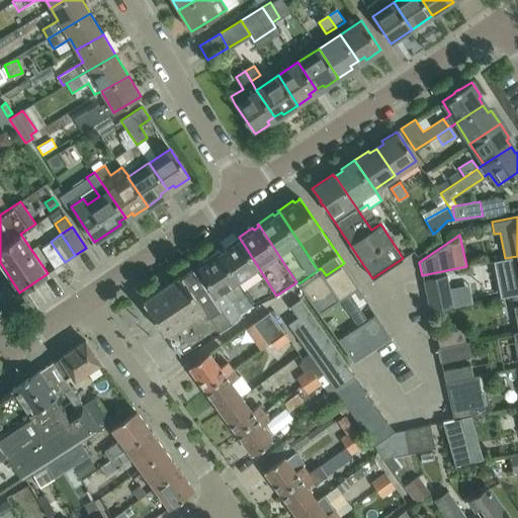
[(276,295),(239,237),(223,248),(224,249),(220,252),(254,306),(257,304),(270,297),(270,298),(276,295)]
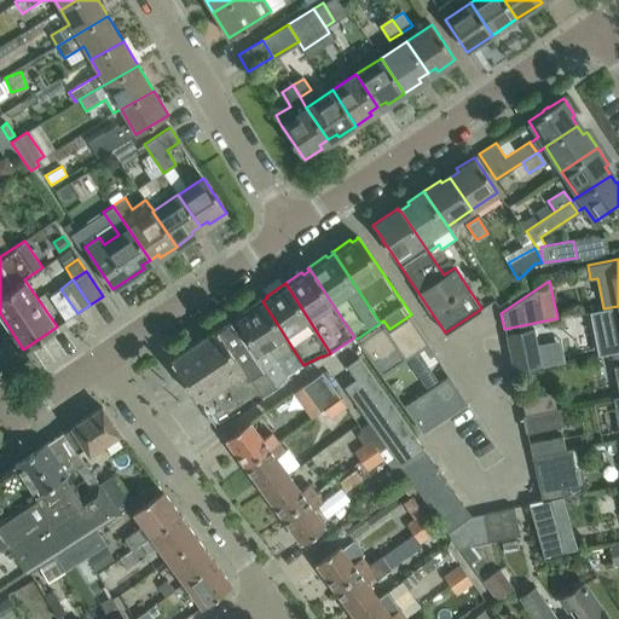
[(304,365),(262,301),(262,302),(260,300),(242,312),(243,314),(237,318),(237,317),(236,318),(260,353),(255,356),(276,387),(285,375),(287,376),(304,365)]
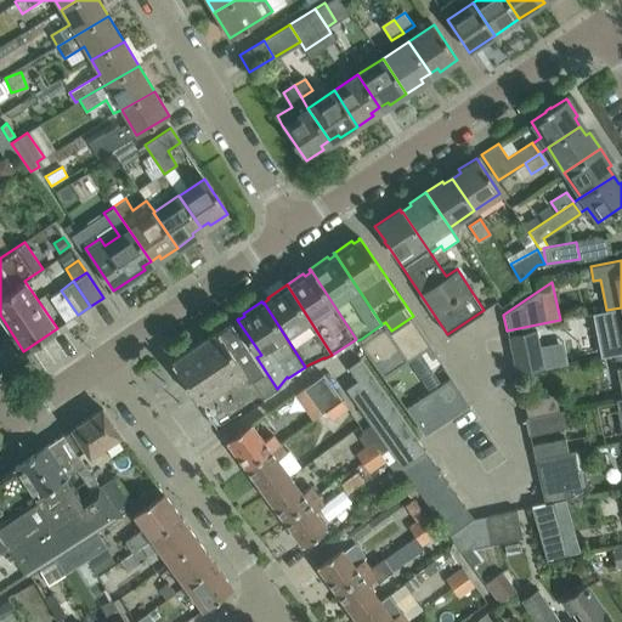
[(382,324),(361,339),(371,354),(373,357),(385,375),(406,361),(431,345),(419,327),(413,316),(391,331),(385,322),(382,324)]
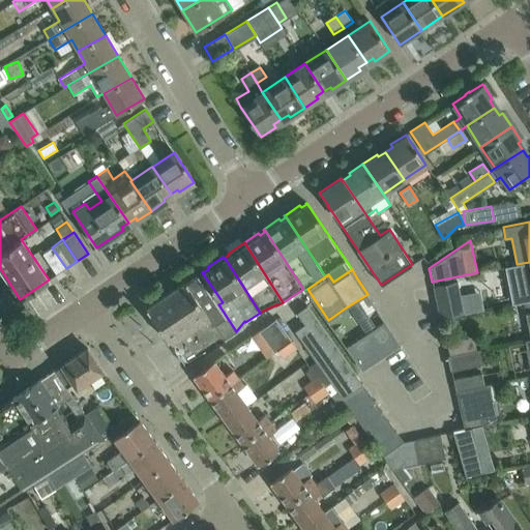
[(236,331),(218,304),(198,273),(197,274),(198,275),(186,283),(185,282),(146,308),(169,343),(185,364),(236,331)]
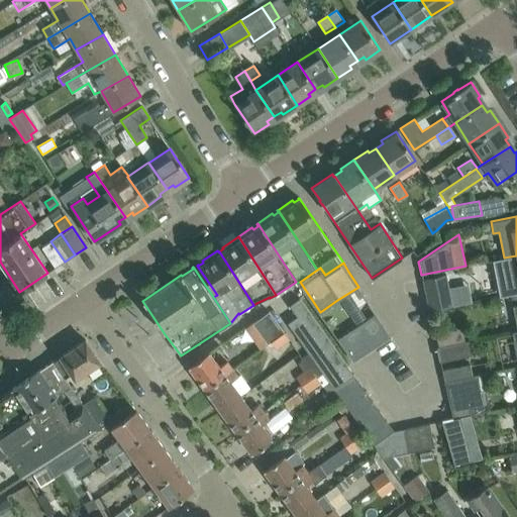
[(445,274),(422,279),(429,310),(451,305),(445,274)]
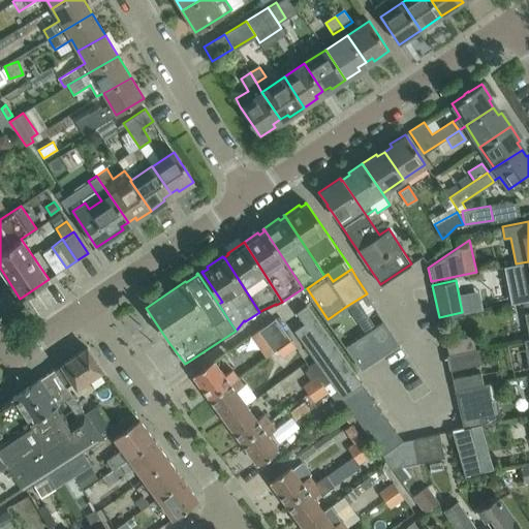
[(328,378),(333,386),(342,399),(364,384),(309,305),(297,313),(304,324),(294,331),(316,362),(328,378)]
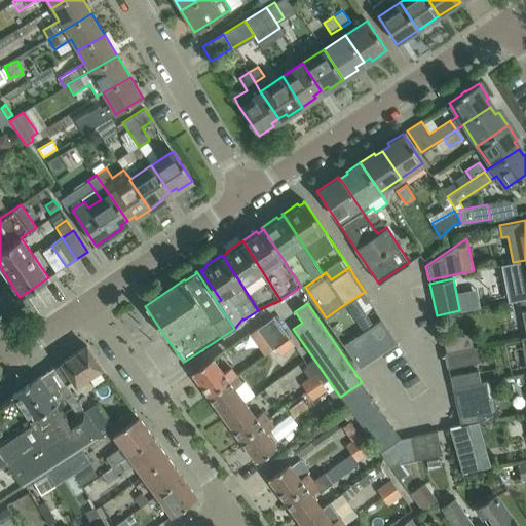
[(382,318),(343,344),(359,368),(398,342),(382,318)]
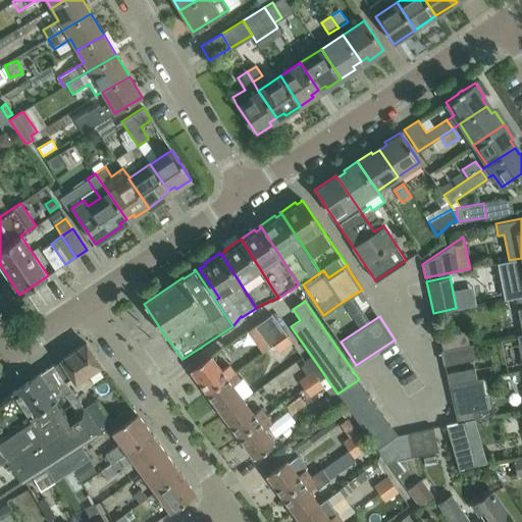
[(272,345),(286,333),(280,326),(267,337),(272,345)]
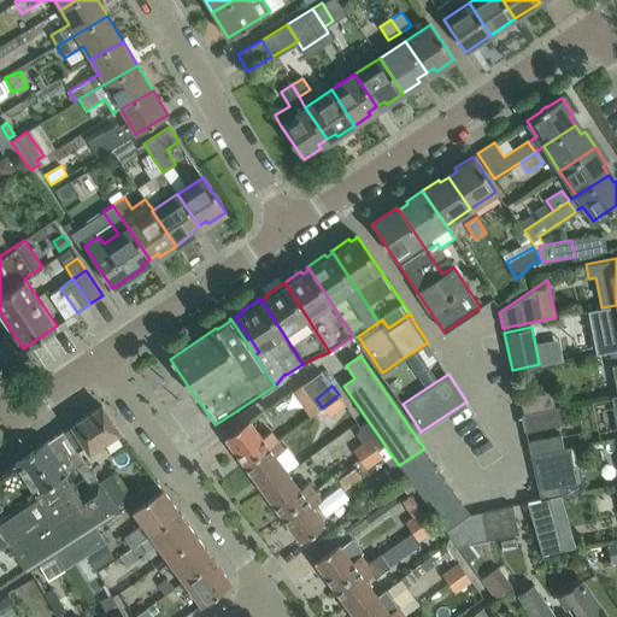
[(346,404),(339,394),(322,407),(329,417),(346,404)]
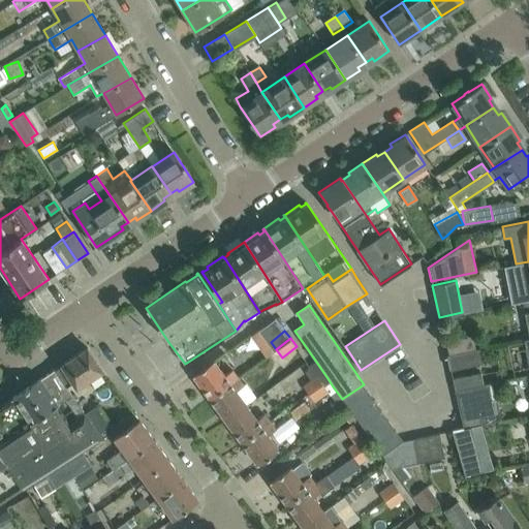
[(87,347),(61,365),(54,369),(66,386),(72,382),(76,387),(102,370),(87,347)]
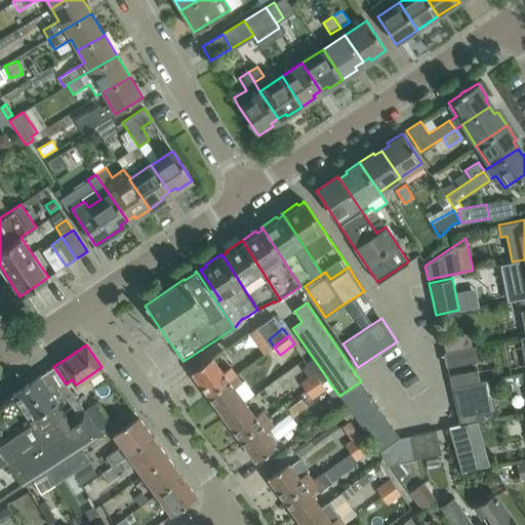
[(207,394),(235,374),(230,367),(223,372),(211,358),(192,372),(207,394)]
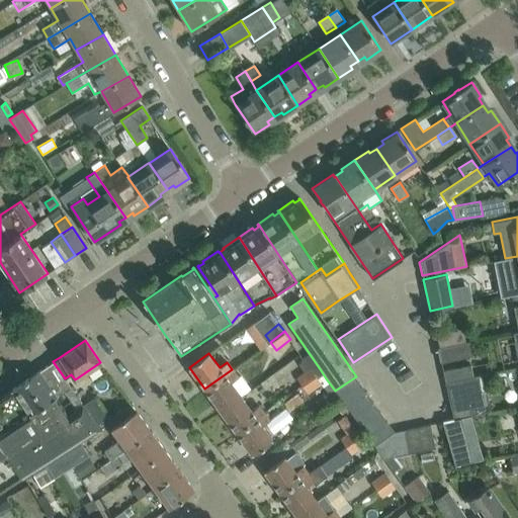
[(296,377),(301,384),(321,370),(310,354),(301,359),(299,364),(305,372),(296,377)]
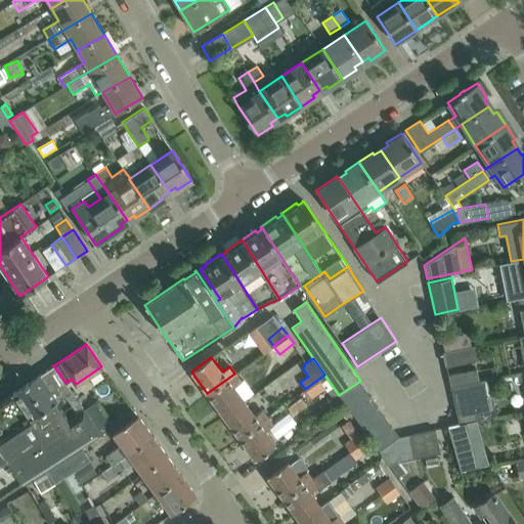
[(447,374),(450,387),(478,381),(476,367),(447,374)]
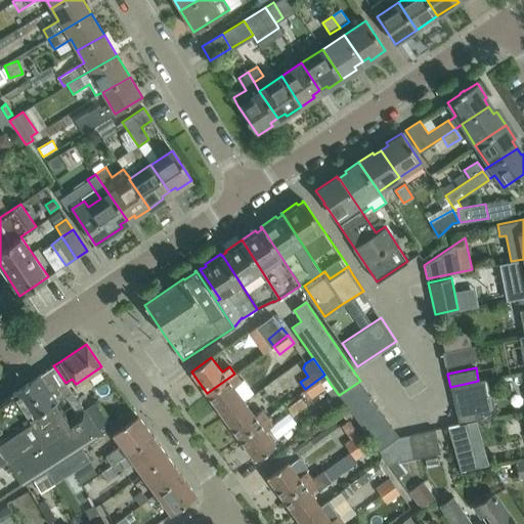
[(241,382),(234,374),(207,393),(223,416),(243,401),(233,387),(241,382)]
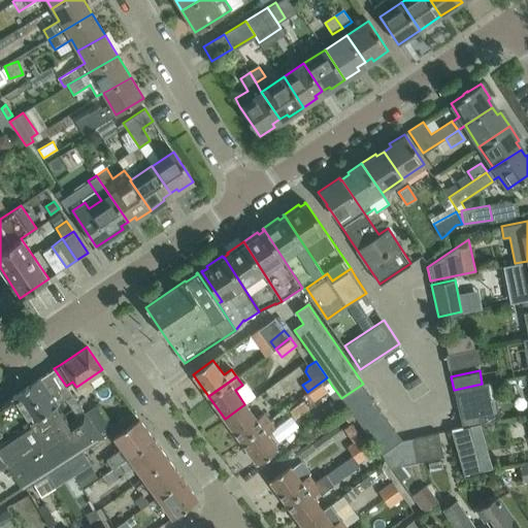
[(0,404),(0,453),(23,487),(24,488),(33,482),(46,473),(66,460),(74,455),(100,436),(85,413),(56,432),(43,414),(58,404),(39,377),(0,404)]
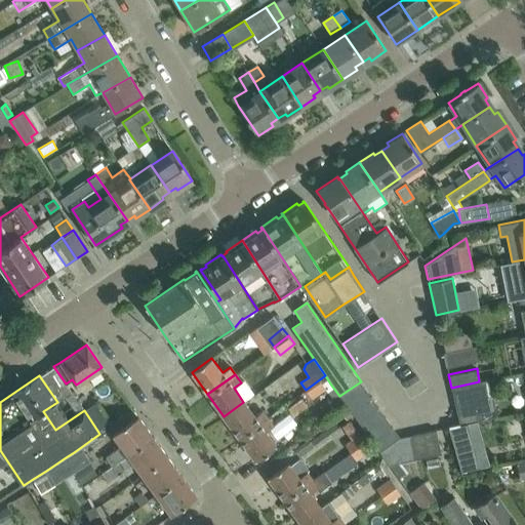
[(330,384),(325,375),(306,390),(312,399),(326,389),(325,387),(330,384)]
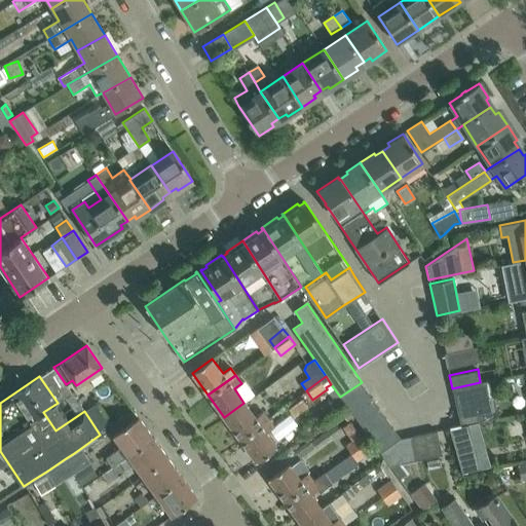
[(479,402),(489,400),(485,381),(480,382),(452,388),(460,425),(460,426),(472,423),(483,421),(479,402)]
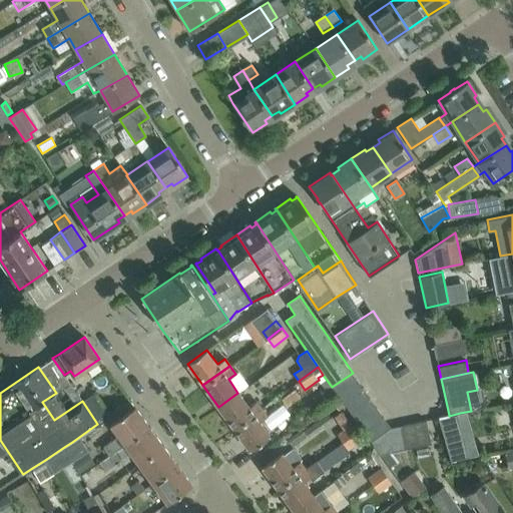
[(378,410),(353,373),(332,387),(358,424),(378,410)]
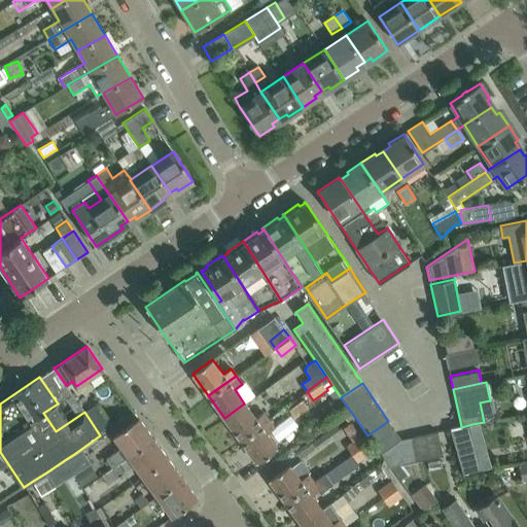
[(240,440),(269,420),(262,412),(255,418),(244,403),(224,418),(240,440)]
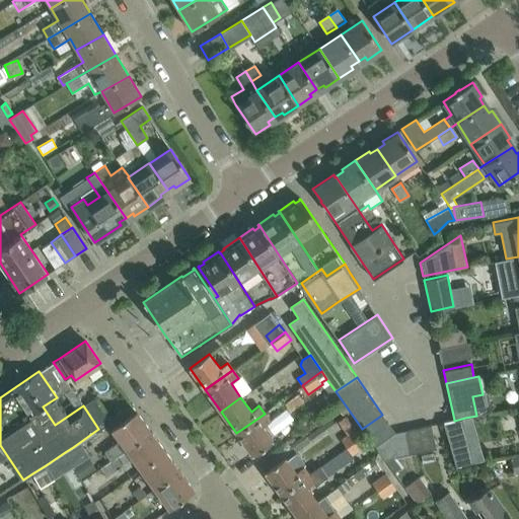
[(93,398),(83,405),(98,429),(99,431),(109,423),(93,398)]
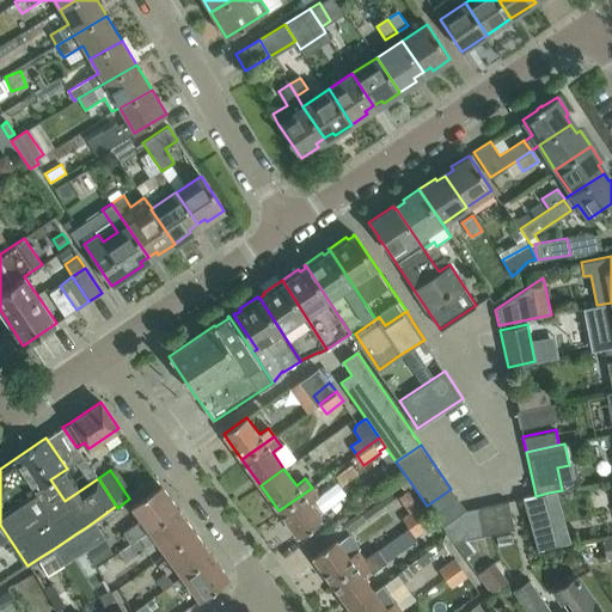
[(130,506),(141,520),(123,533),(130,543),(178,508),(160,484),(130,506)]
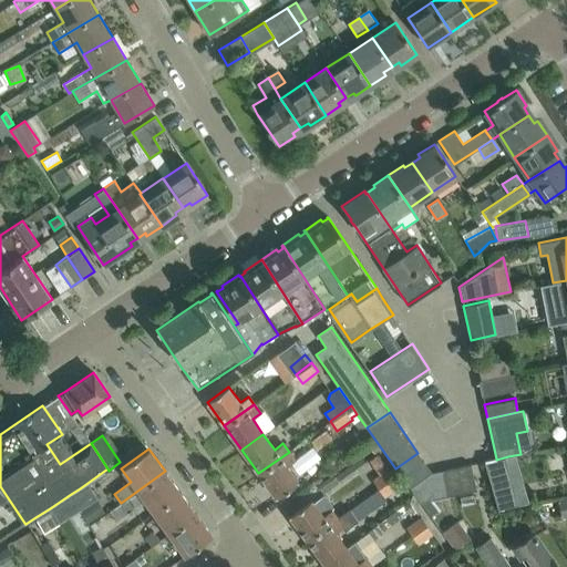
[(298,482),(297,480),(305,474),(289,452),(258,473),(276,497),(298,482)]
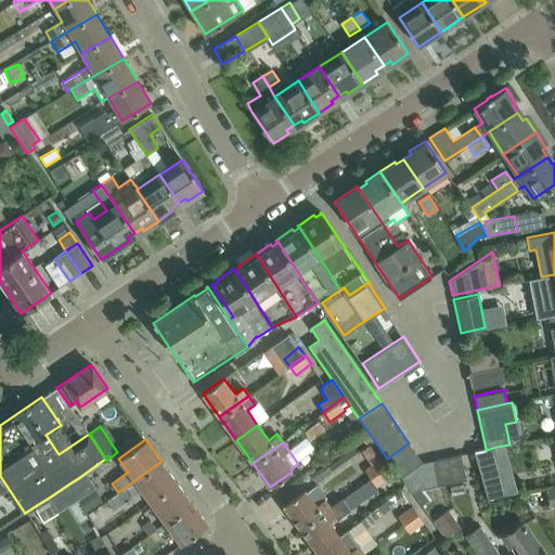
[(365,469),(371,477),(384,467),(379,460),(381,459),(370,443),(361,450),(372,465),(365,469)]
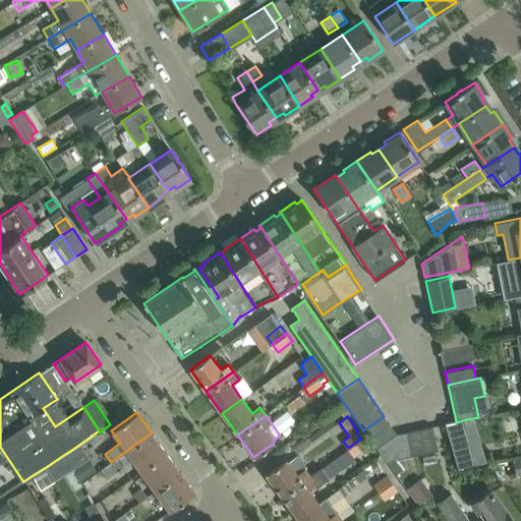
[(396,433),(390,425),(384,416),(363,430),(375,449),(396,433)]
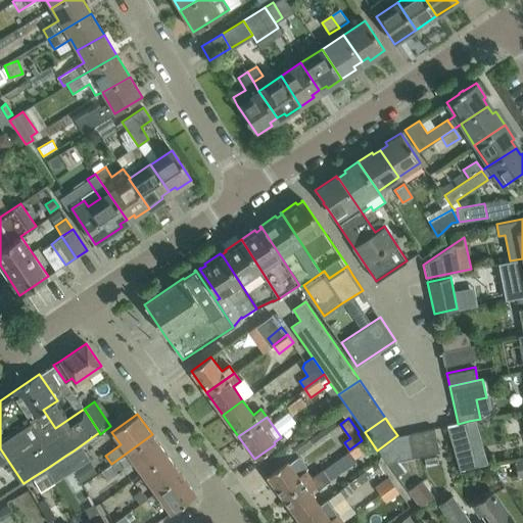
[(469,421),(458,424),(458,423),(446,425),(459,471),(481,465),(480,464),(477,465),(475,457),(478,456),(469,421)]
